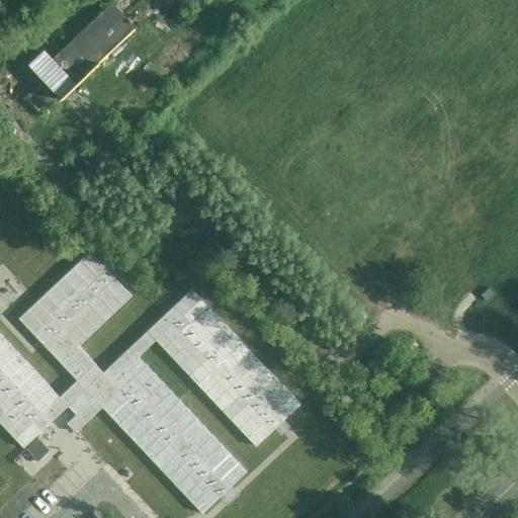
[(62,98),(136,29),(112,5),(54,62),(44,52),(29,65),(62,98)]
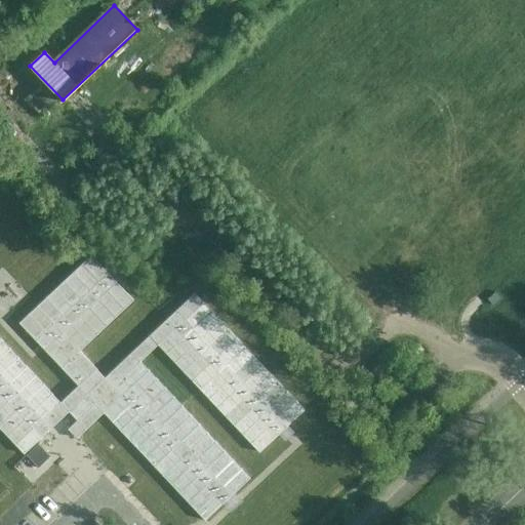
[(26,98),(40,114),(54,99),(41,84),(26,98)]
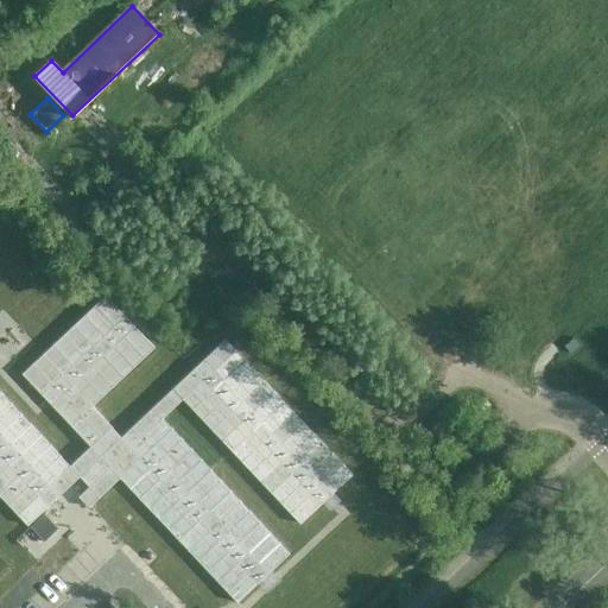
[(0,391),(0,495),(27,525),(80,476),(89,487),(80,496),(89,507),(120,477),(238,602),(289,553),(162,419),(183,399),(301,523),(352,475),(225,341),(121,438),(92,406),(153,348),(105,297),(23,374),(90,447),(69,466),(0,391)]
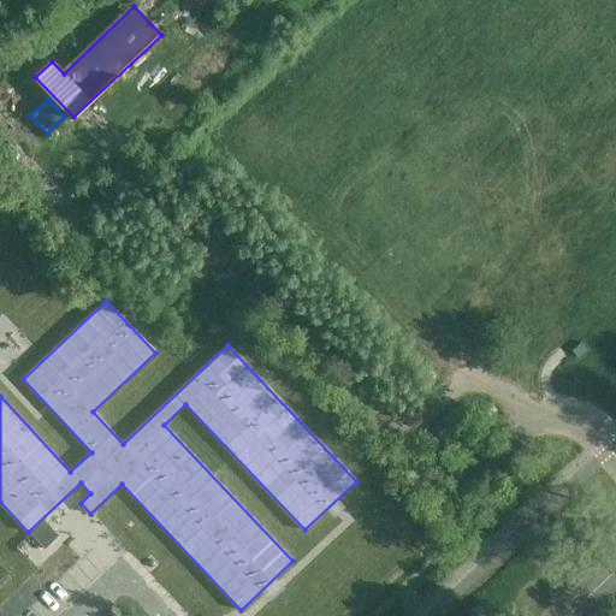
[(471,452),(463,460),(474,472),(481,465),(471,452)]
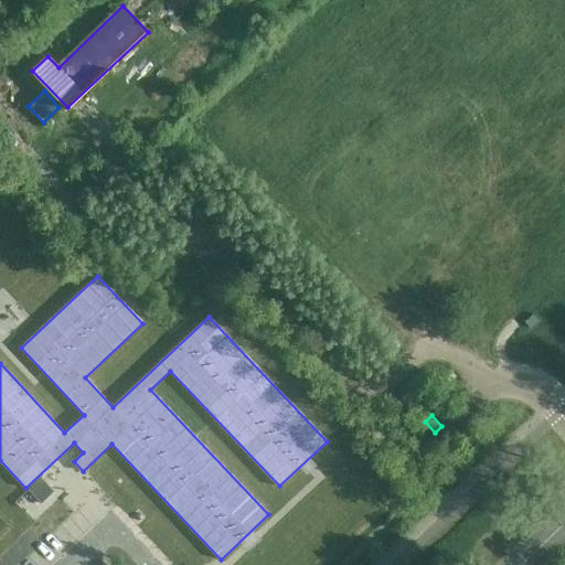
[(383,432),(377,426),(375,424),(371,428),(379,436),(383,432)]
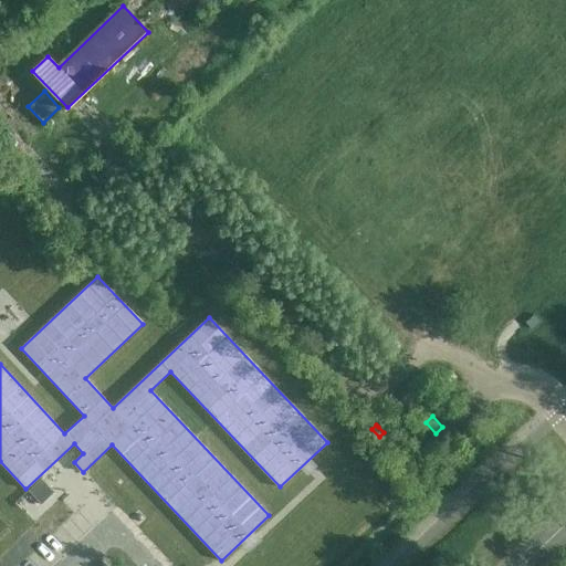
[(41,504),(54,493),(42,479),(28,491),(41,504)]
